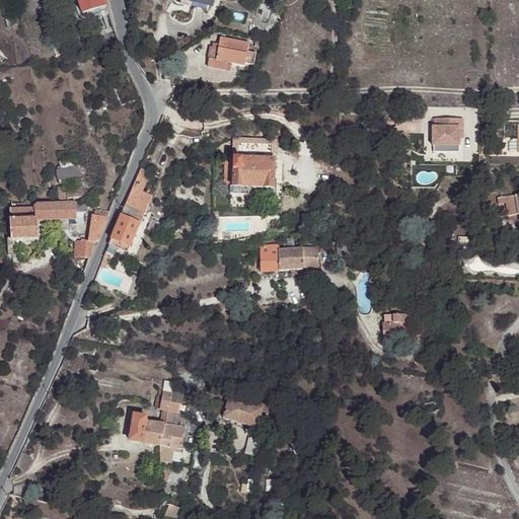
[(73,0),(79,16),(107,7),(104,0),(73,0)]
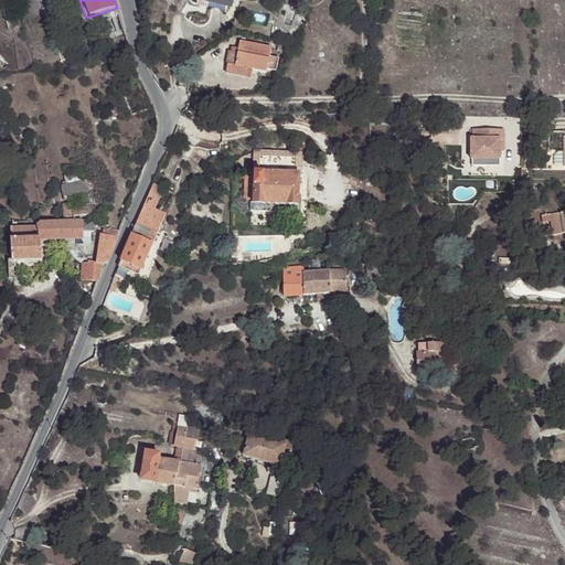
[(206,0),(198,0),(198,4),(226,11),(227,6),(208,1),(206,0)]
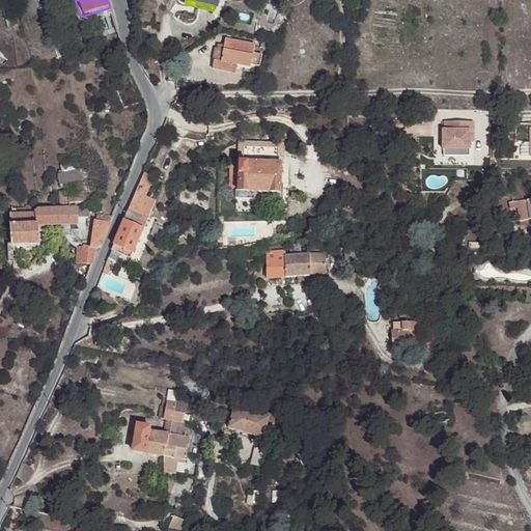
[(255,45),(226,39),(225,45),(224,49),(217,48),(214,70),(236,73),(238,65),(251,67),(252,64),(260,65),(262,54),(254,53),(255,45)]
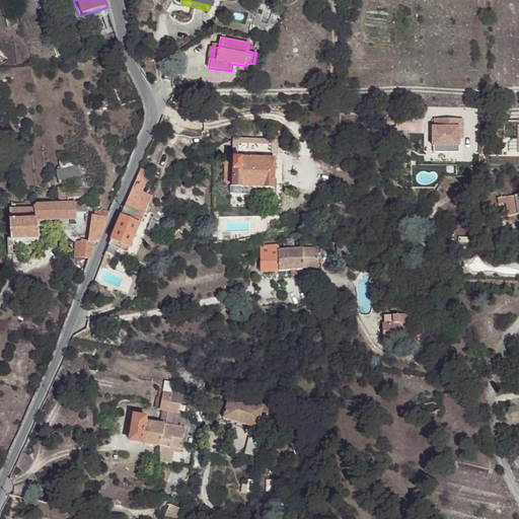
[(269,43),(255,40),(254,47),(264,49),(266,50),(269,43)]
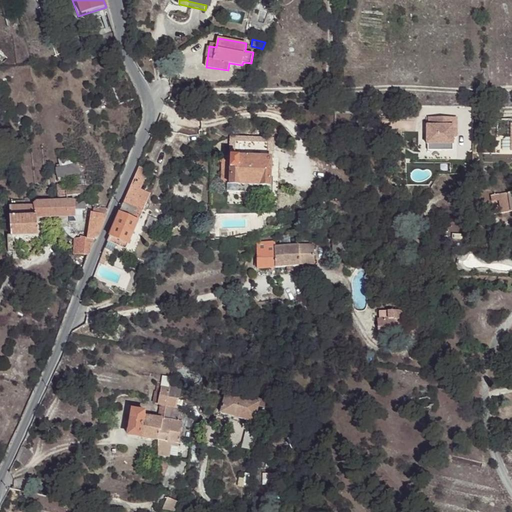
[(112,70),(111,74),(113,77),(116,78),(117,78),(120,77),(121,74),(120,71),(118,69),(115,69),(112,70)]
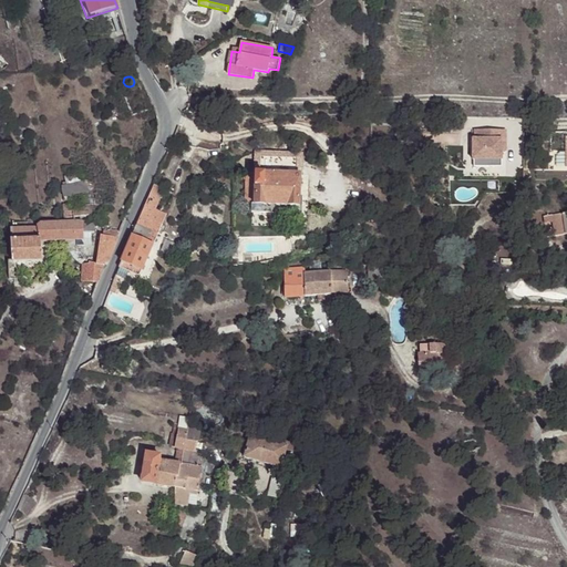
[(140,86),(123,93),(133,117),(150,111),(140,86)]
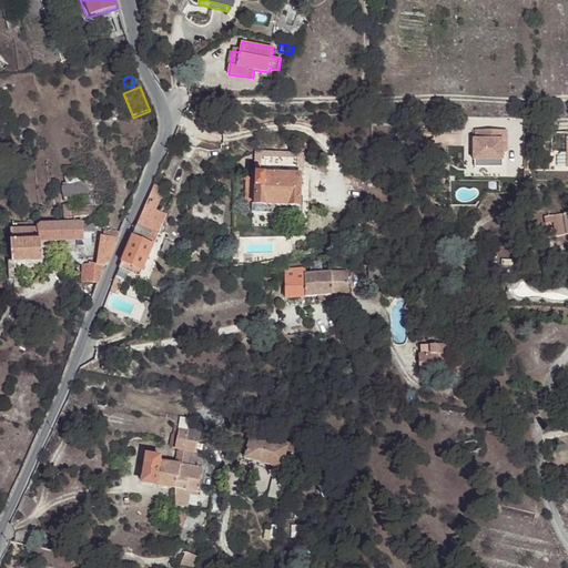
[(509,130),(477,129),(477,138),(475,138),(475,159),(492,159),(492,166),(504,166),(504,151),(504,144),(508,144),(509,130)]
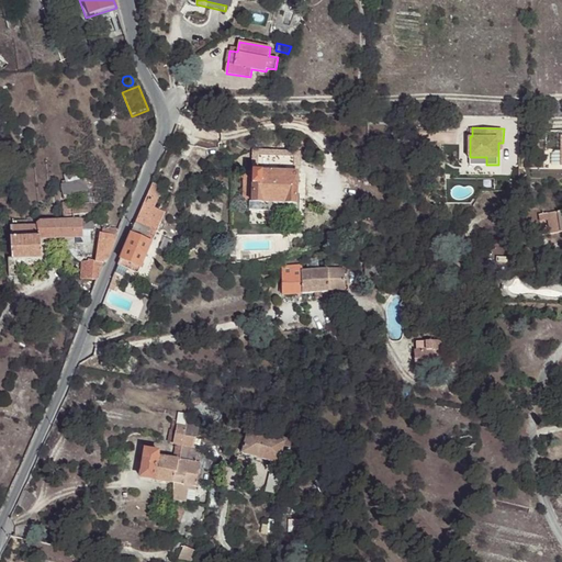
[(253,169),(253,171),(251,202),(251,203),(296,204),(298,173),(296,173),(298,165),(298,154),(254,152),(253,169)]
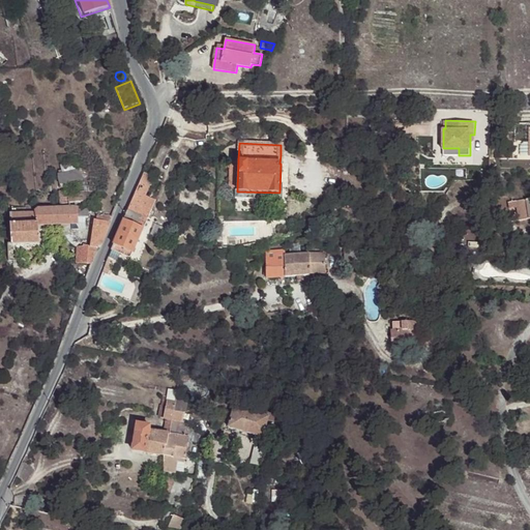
[(237,190),(238,162),(230,162),(229,190),(236,190),(237,190)]
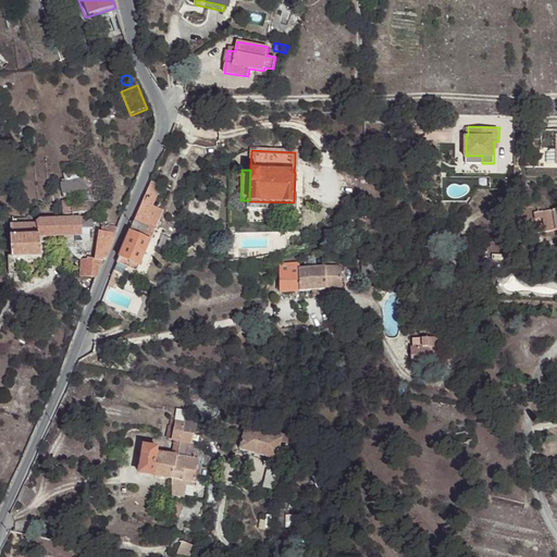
[(62,182),(63,194),(71,192),(89,186),(85,176),(62,182)]
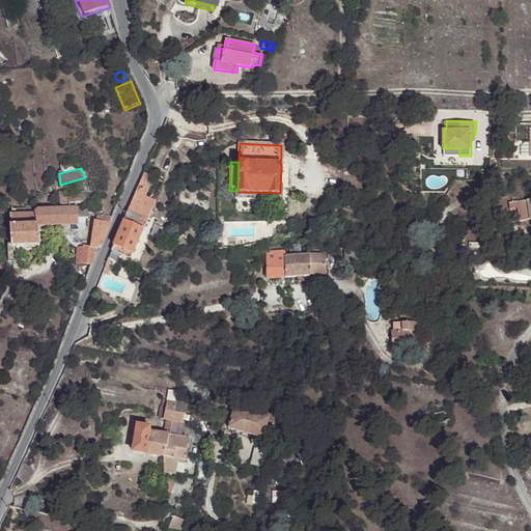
[(154,178),(144,173),(137,191),(146,196),(154,178)]
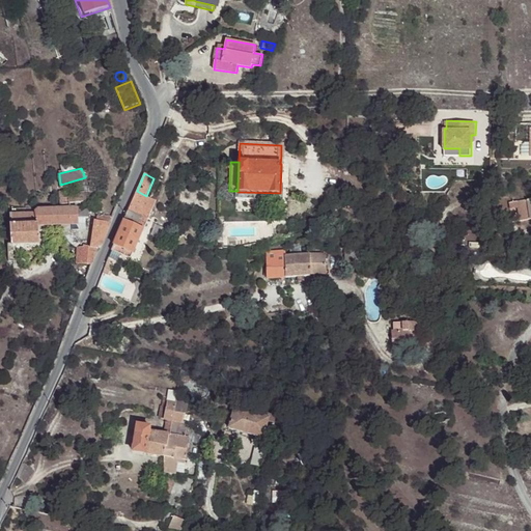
[(67,195),(68,195),(68,191),(60,192),(60,194),(59,194),(60,203),(68,203),(67,195)]
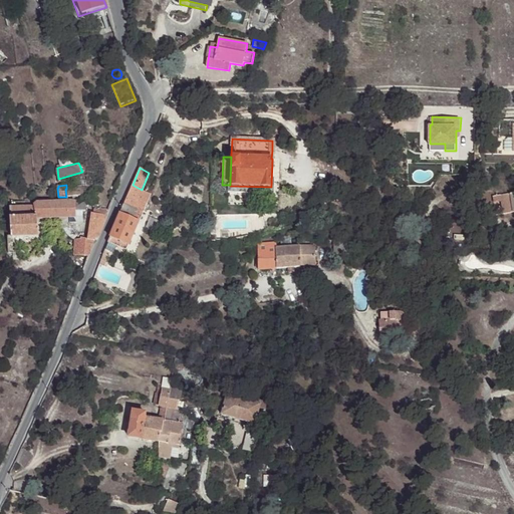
[(85,186),(66,189),(65,189),(66,197),(66,198),(90,194),(89,185),(85,186)]
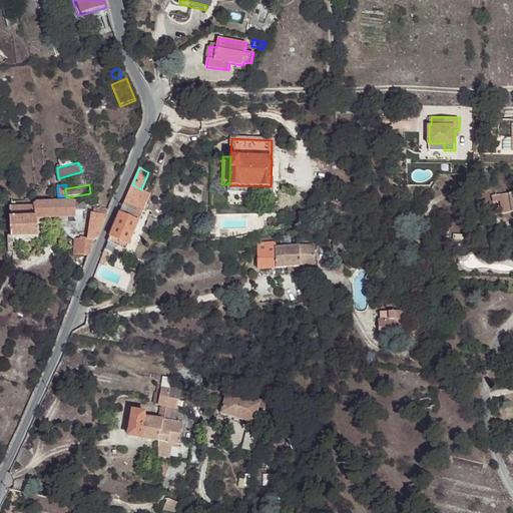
[(132,184),(102,254),(108,257),(111,249),(122,254),(127,244),(127,245),(138,221),(134,219),(138,210),(141,211),(150,192),(141,189),(132,184)]
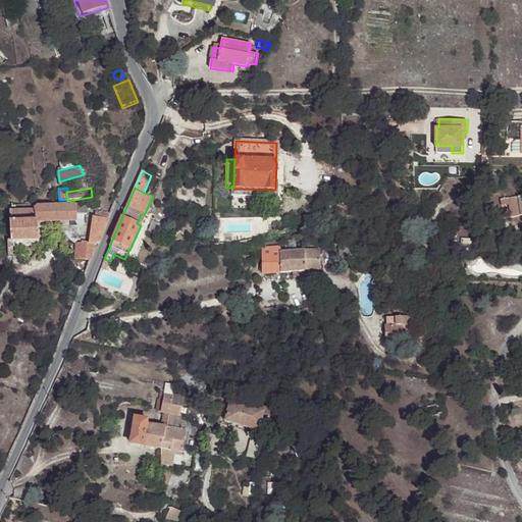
[(233,189),(233,188),(232,188),(232,196),(249,197),(254,197),(275,198),(275,190),(233,189)]
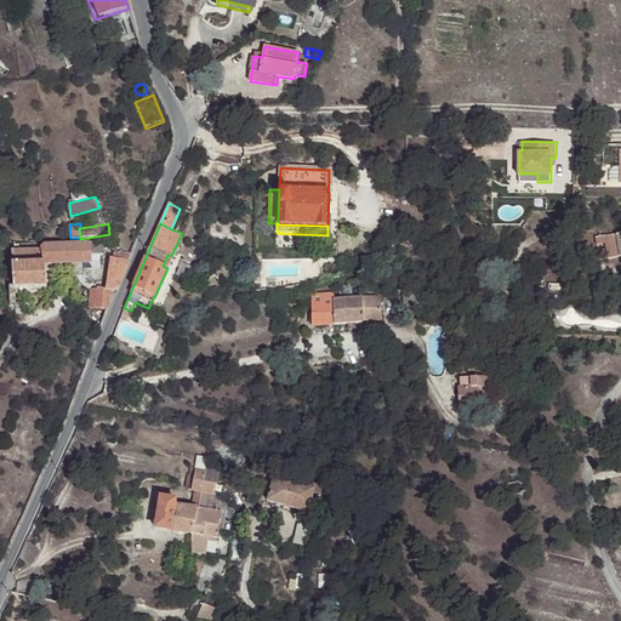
[(620,232),(600,235),(604,258),(620,255),(620,232)]
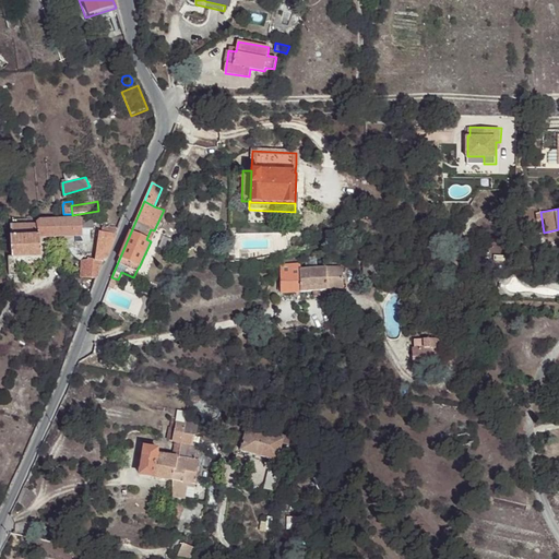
[(536,235),(544,233),(540,212),(533,213),(534,221),(539,219),(540,226),(535,227),(536,235)]
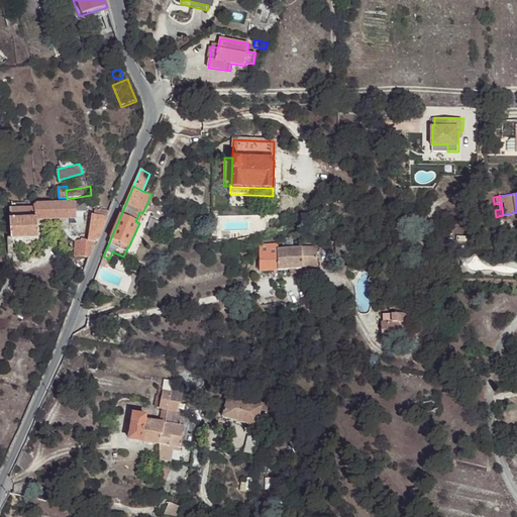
[(76,208),(75,203),(69,204),(69,202),(39,204),(34,208),(34,209),(35,219),(37,219),(37,220),(65,218),(70,218),(77,218),(76,208)]
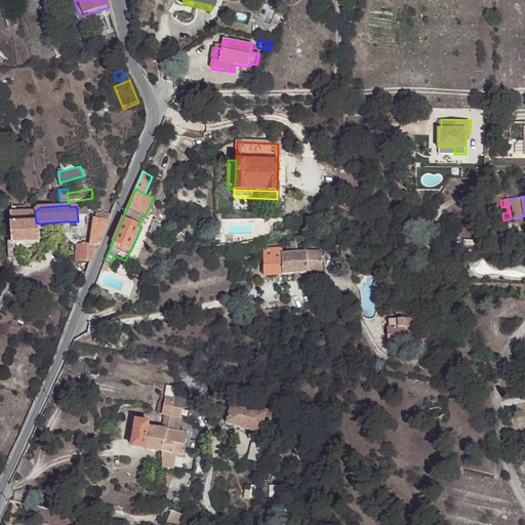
[(36,223),(35,212),(12,214),(11,214),(11,224),(36,223)]
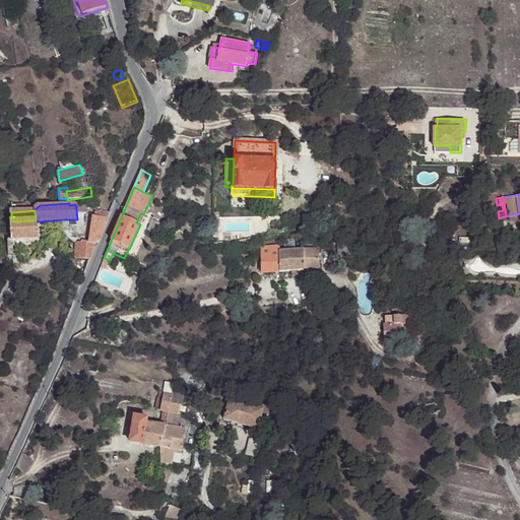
[(100,239),(108,217),(92,215),(89,241),(89,242),(95,243),(98,242),(100,239)]
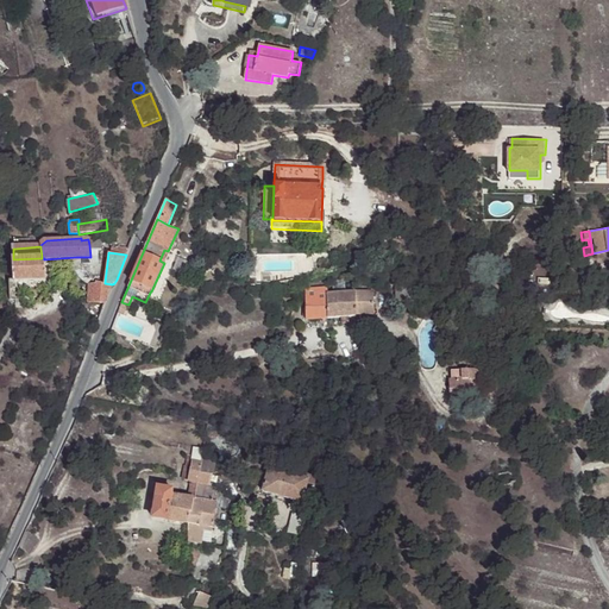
[(83,265),(82,257),(76,257),(76,258),(77,268),(81,275),(86,282),(90,278),(87,274),(83,265)]
